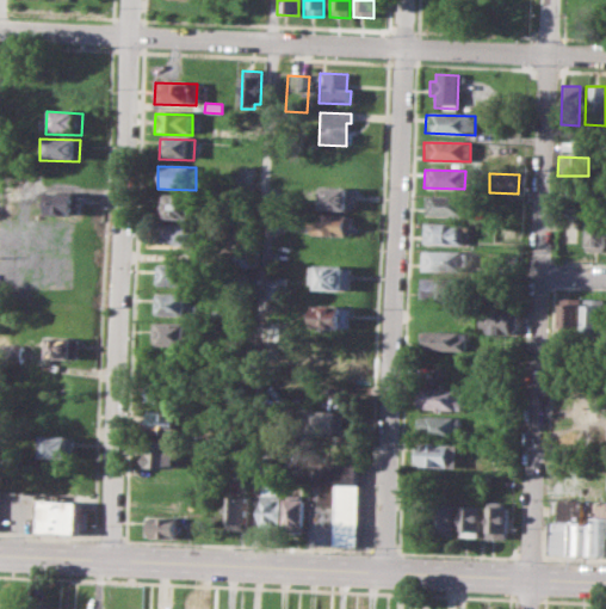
[(316,189),(351,190),(351,214),(319,213),(319,203),(315,203),(316,189)]
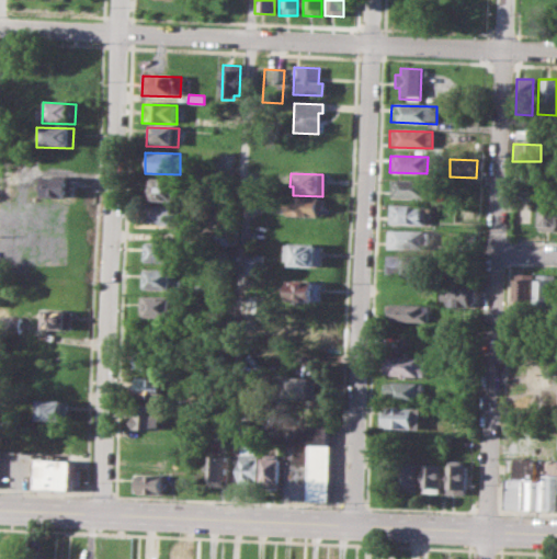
[(37,179),(71,180),(70,198),(37,197),(37,179)]
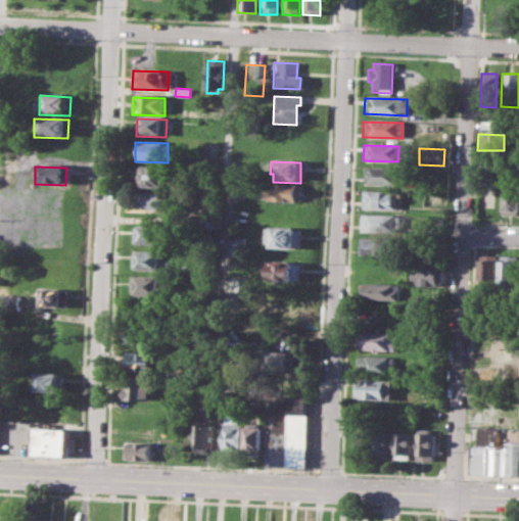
[(135,168),(168,169),(168,188),(134,187),(135,168)]
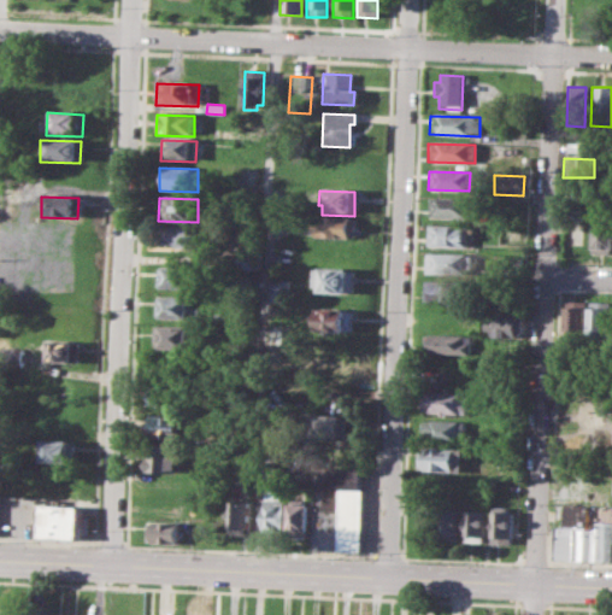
[(428,199),(468,200),(466,220),(428,218),(428,199)]
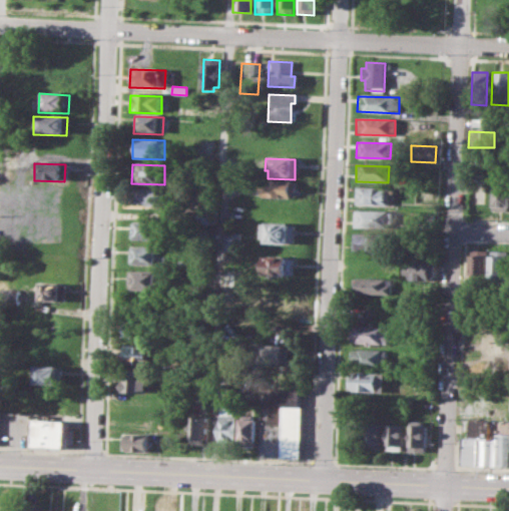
[(263,180),(295,182),(295,198),(262,197),(263,180)]
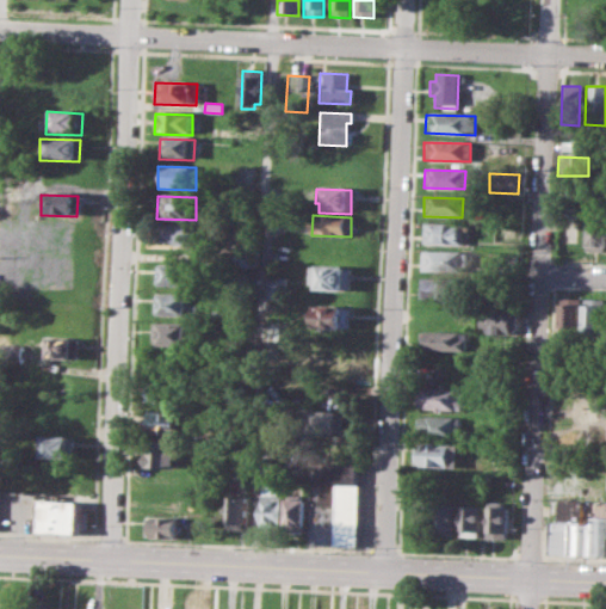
[(587,215),(604,215),(603,253),(580,252),(580,219),(587,219),(587,215)]
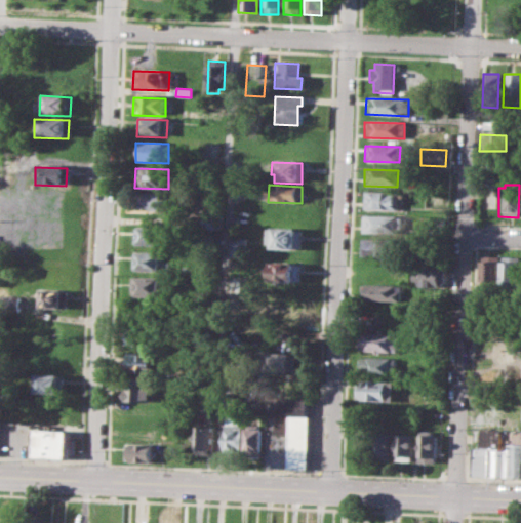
[(201,187),(216,187),(215,205),(200,204),(201,187)]
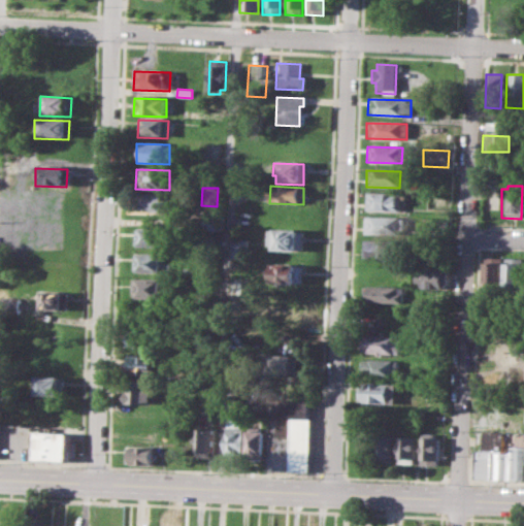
[(366,194),(403,195),(403,204),(398,204),(398,211),(365,211),(366,194)]
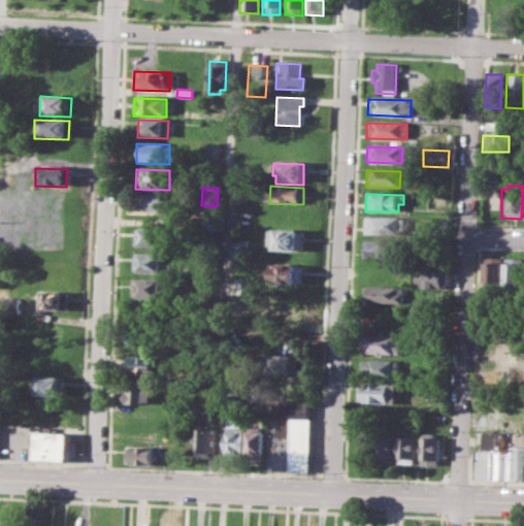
[(133,195),(171,196),(171,212),(132,210),(133,195)]
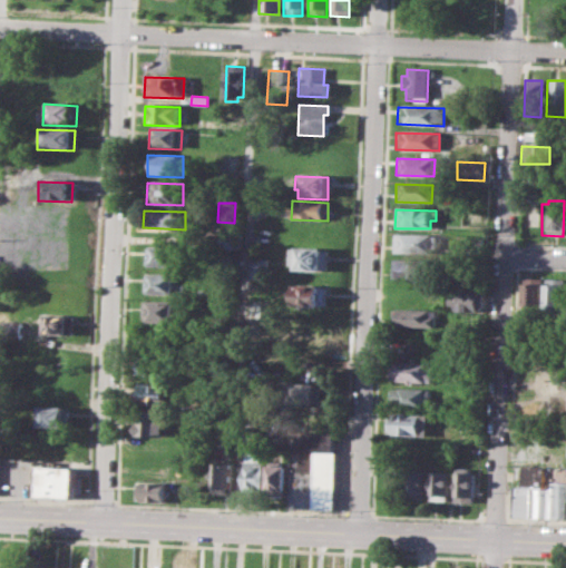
[(392,234),(430,235),(430,254),(392,253),(392,234)]
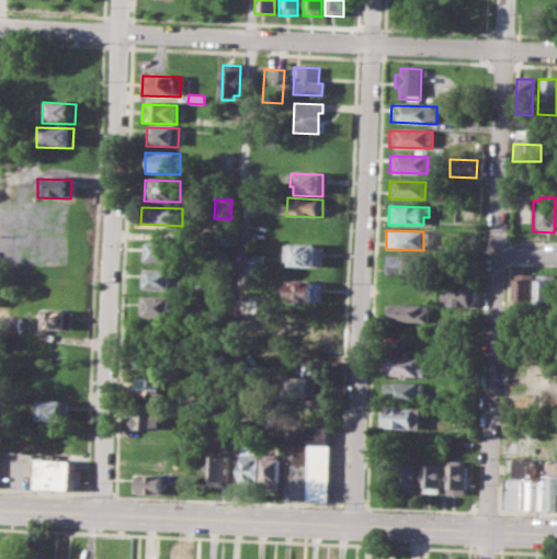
[(144,244),(179,244),(179,264),(143,263),(144,244)]
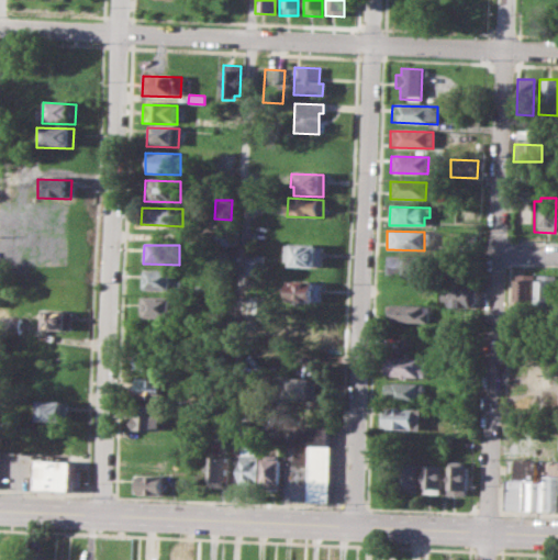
[(282,245),(323,246),(322,269),(289,268),(289,262),(281,262),(282,245)]
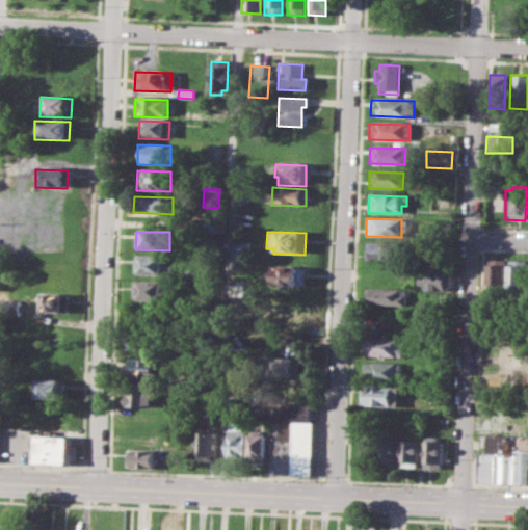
[(232,243),(246,243),(246,262),(231,261),(232,243)]
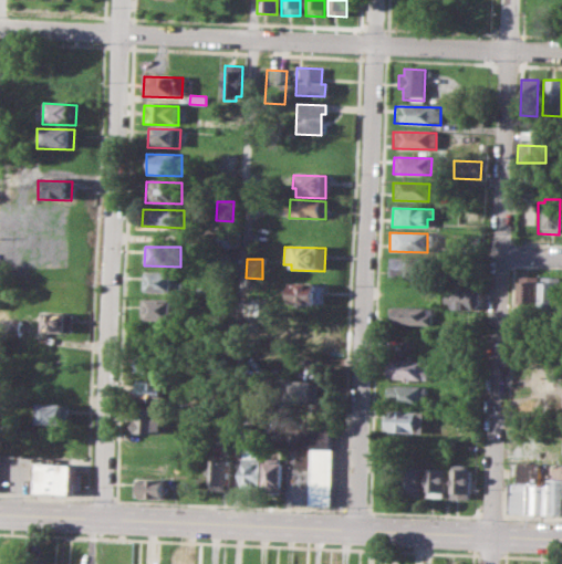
[(389,259),(426,260),(426,279),(388,278),(389,259)]
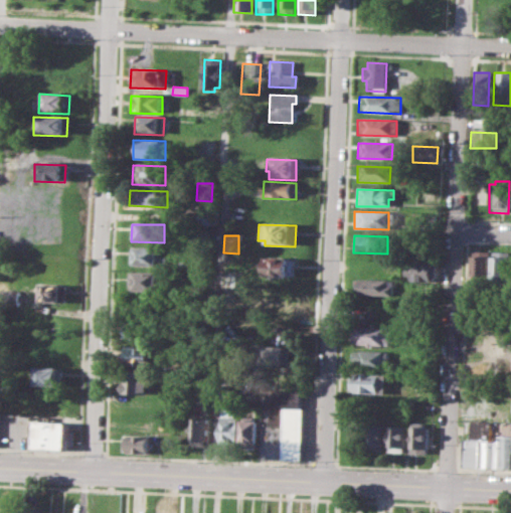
[(130,248),(162,249),(162,257),(167,257),(167,268),(129,266),(130,248)]
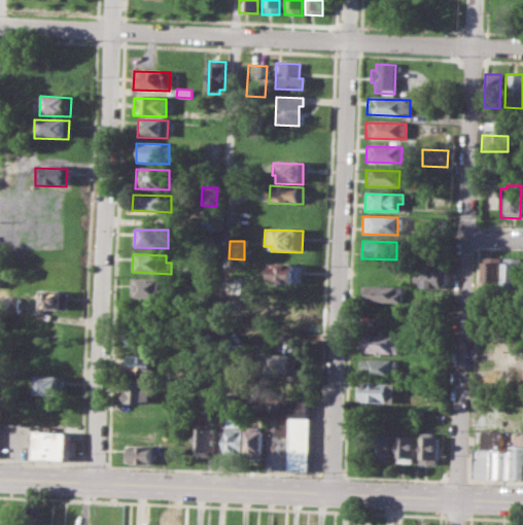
[(482,257),(499,258),(498,292),(481,291),(482,257)]
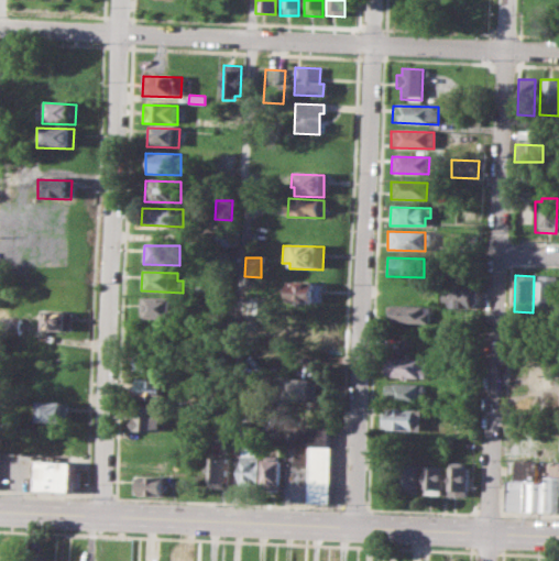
[(537,277),(556,277),(555,312),(536,312),(537,277)]
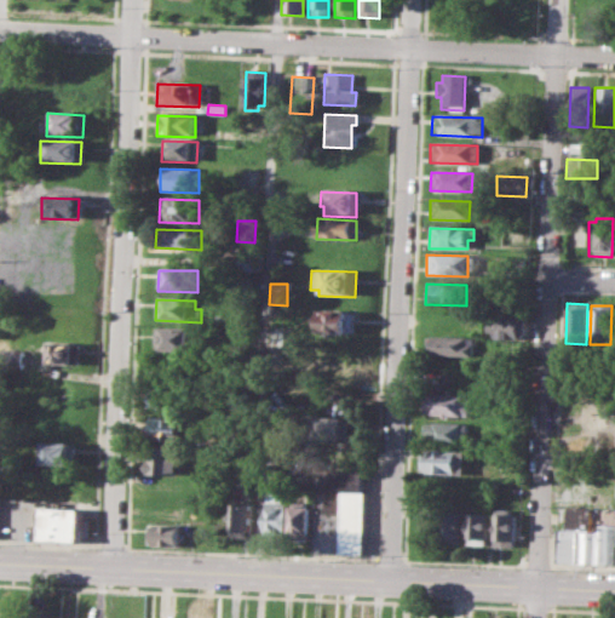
[(317,312),(352,313),(351,336),(317,335),(317,312)]
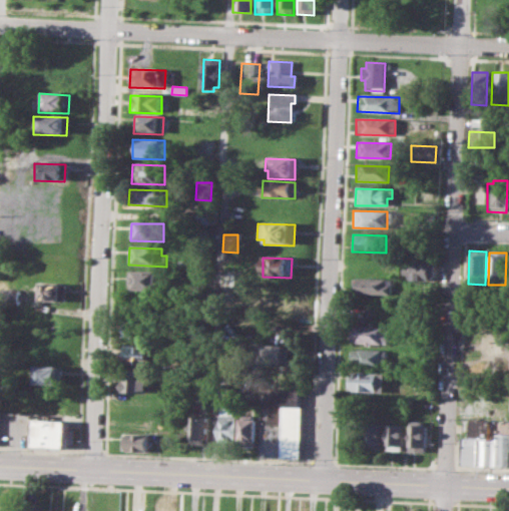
[(176,261),(185,262),(185,272),(175,271),(176,261)]
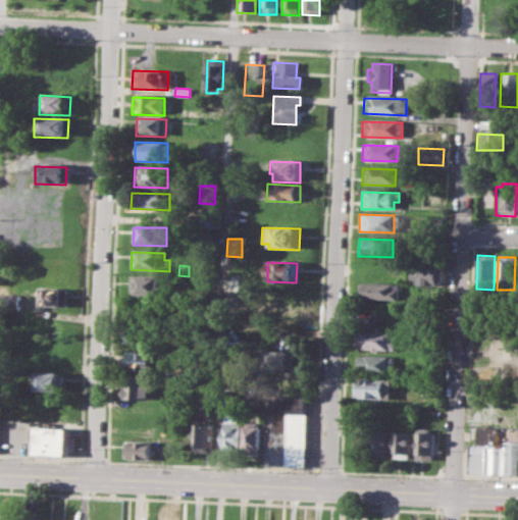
[(415,267),(439,268),(439,286),(414,284),(415,267)]
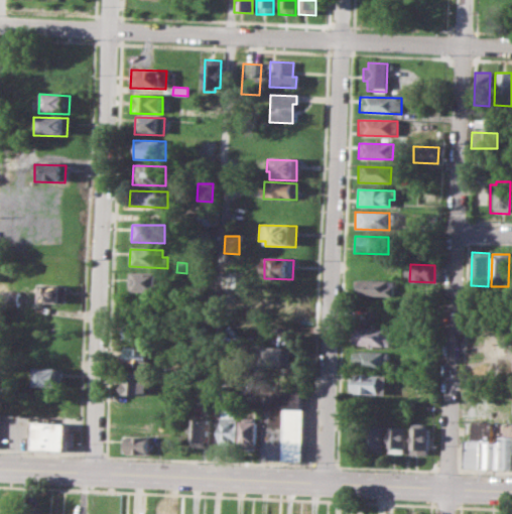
[(129,273),(158,274),(158,293),(128,292),(129,273)]
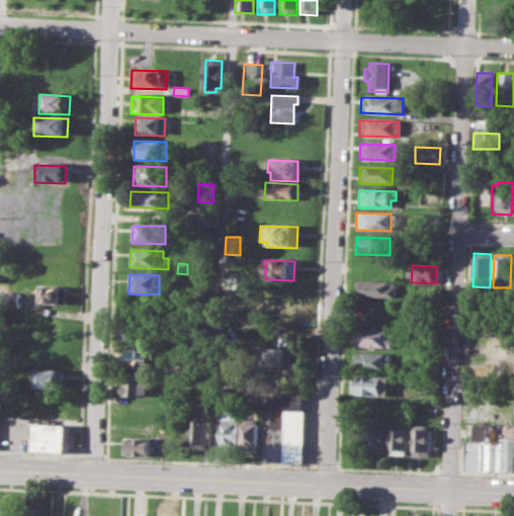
[(224,277),(235,277),(235,292),(224,292),(224,277)]
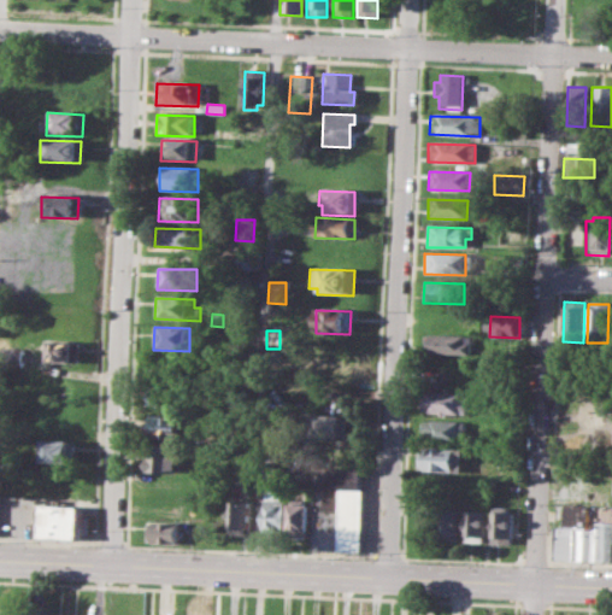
[(423,335),(474,337),(474,356),(422,355),(423,335)]
